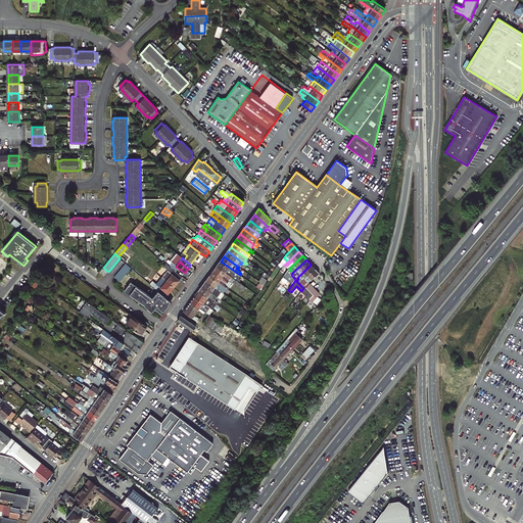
[(221,262),(217,266),(239,283),(241,280),(239,278),(240,276),(240,275),(221,262)]
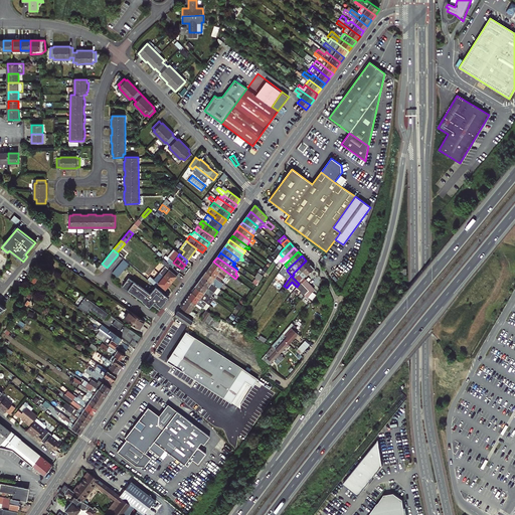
[(113,273),(118,278),(129,264),(124,260),(113,273)]
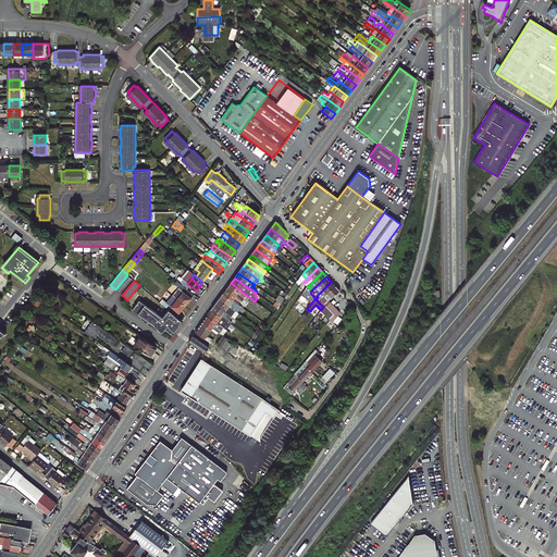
[(173,295),(186,306),(195,296),(177,281),(175,284),(180,288),(173,295)]
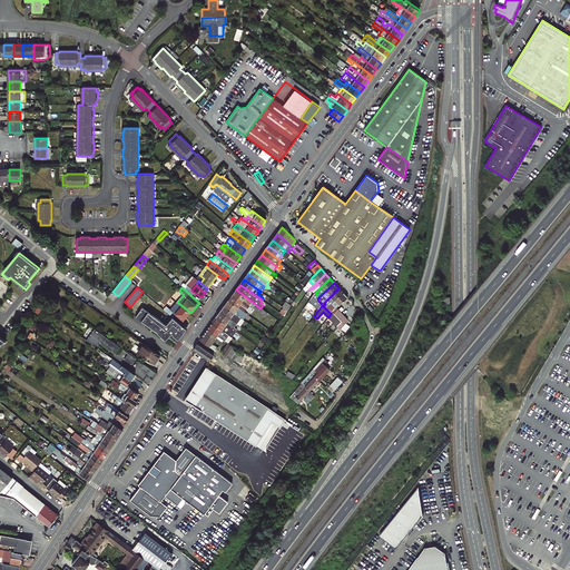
[(331,314),(332,312),(327,307),(343,292),(338,288),(325,302),(324,303),(325,304),(323,306),(331,314)]
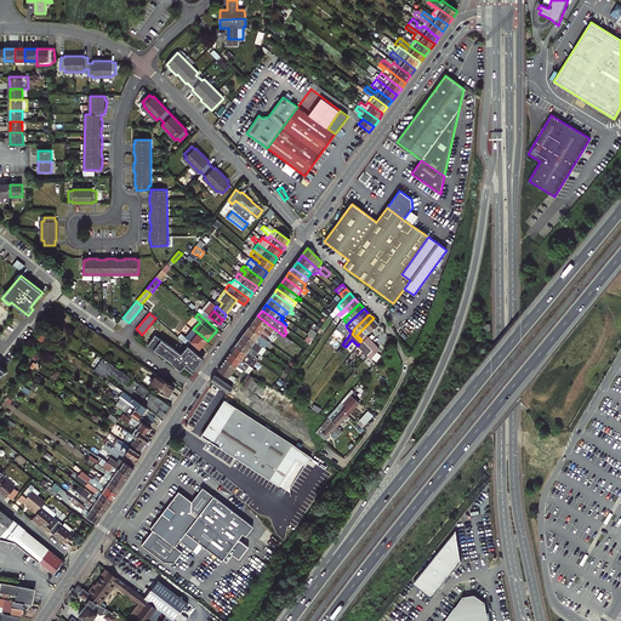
[(257,315),(254,322),(271,334),(272,332),(289,345),(291,341),(284,336),(257,315)]
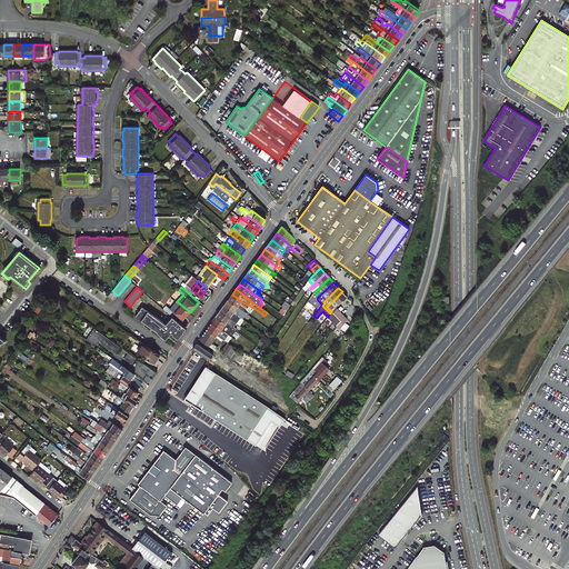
[(327,307),(331,311),(340,320),(345,325),(348,319),(336,308),(347,297),(342,291),(327,307)]
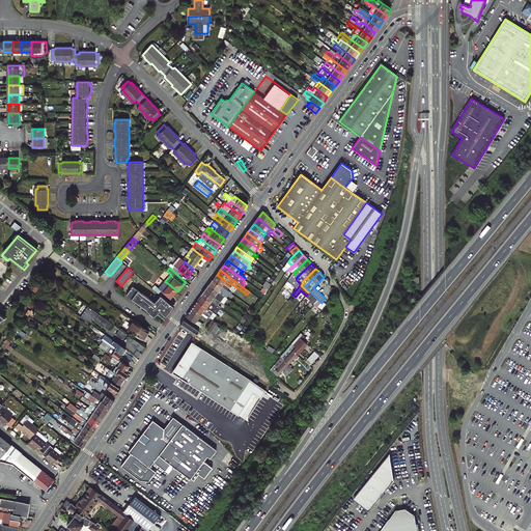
[(217,275),(213,280),(230,292),(231,289),(229,288),(231,285),(217,275)]
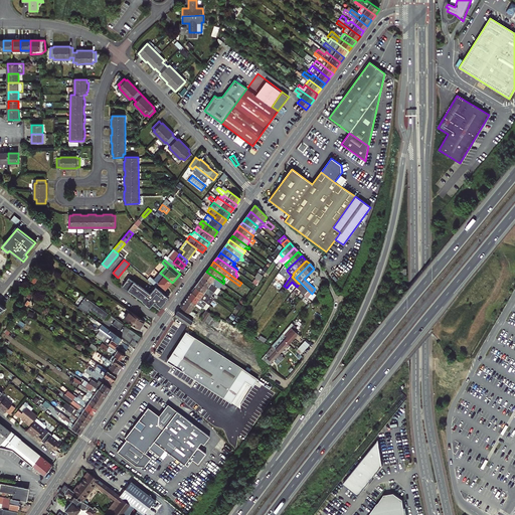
[(255,277),(261,280),(266,271),(261,268),(255,277)]
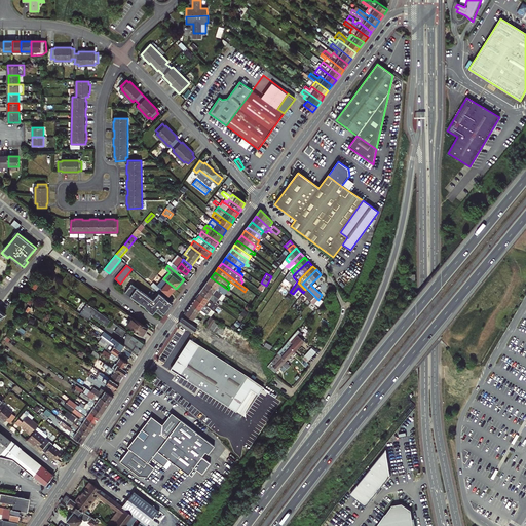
[(228,290),(211,277),(208,283),(220,292),(222,289),(227,292),(228,290)]
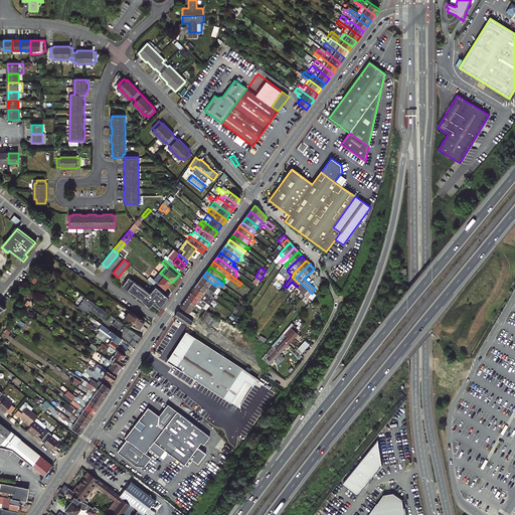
[(172,283),(160,273),(154,280),(151,277),(148,280),(149,281),(152,283),(154,285),(156,287),(157,287),(164,293),(172,283)]
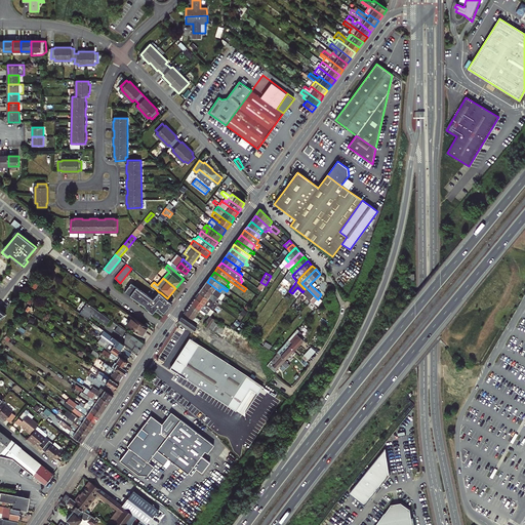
[(228,297),(219,291),(207,282),(203,287),(218,298),(220,295),(226,299),(228,297)]
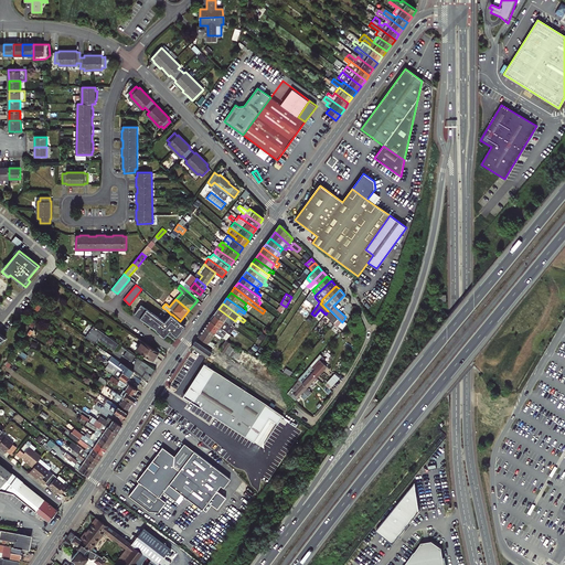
[(164,322),(141,306),(135,315),(163,334),(166,332),(176,341),(187,328),(180,321),(172,315),(171,315),(164,322)]
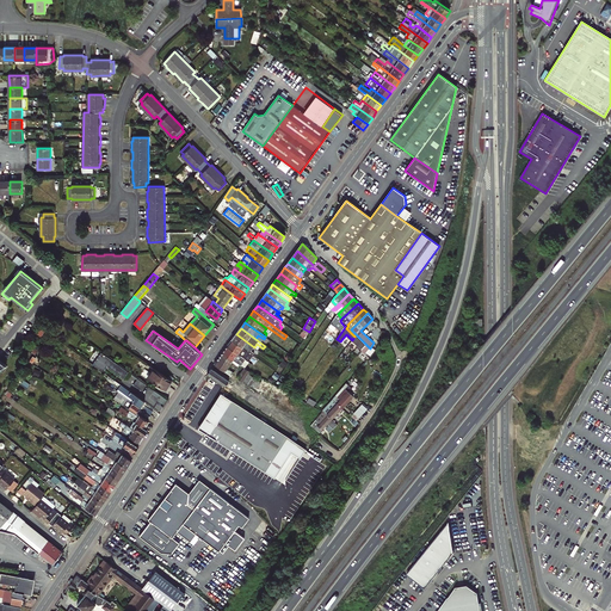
[(236,334),(232,340),(247,351),(251,353),(253,356),(255,352),(252,350),(254,347),(236,334)]
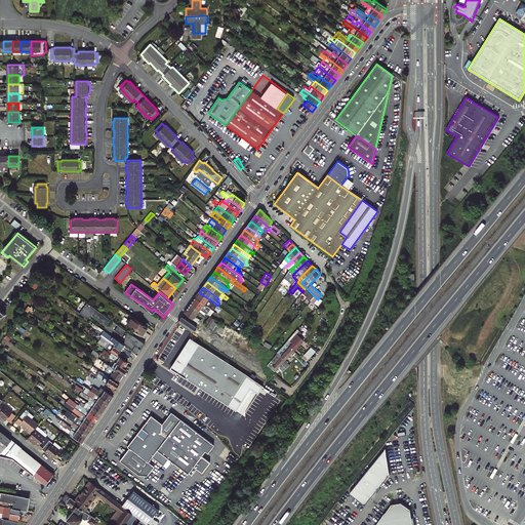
[(196,297),(208,307),(212,301),(199,292),(196,297)]
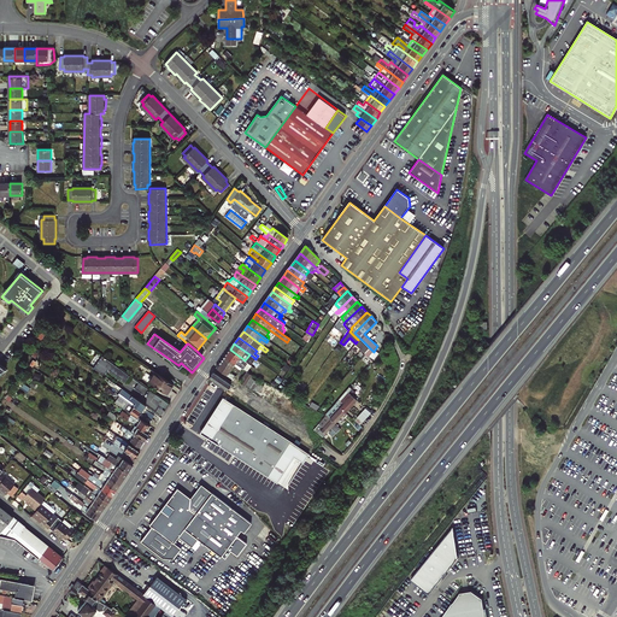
[(242,364),(245,360),(230,350),(225,356),(236,364),(242,368),(248,371),(248,372),(251,370),(242,364)]
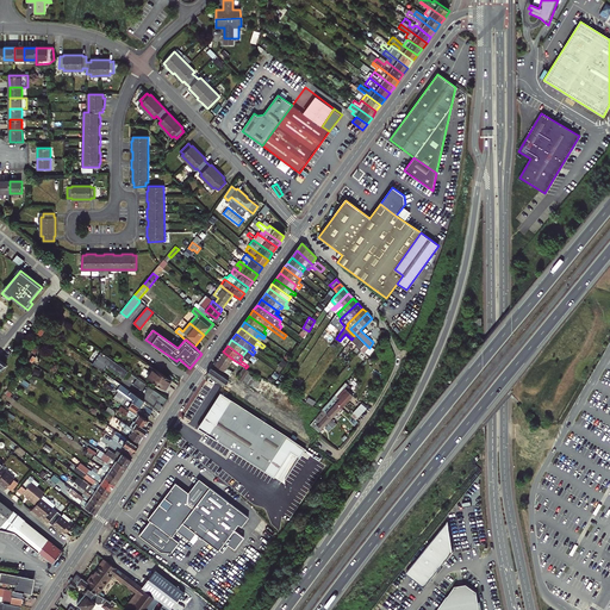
[(128,371),(101,352),(93,363),(103,371),(106,367),(104,366),(105,365),(123,378),(128,371)]
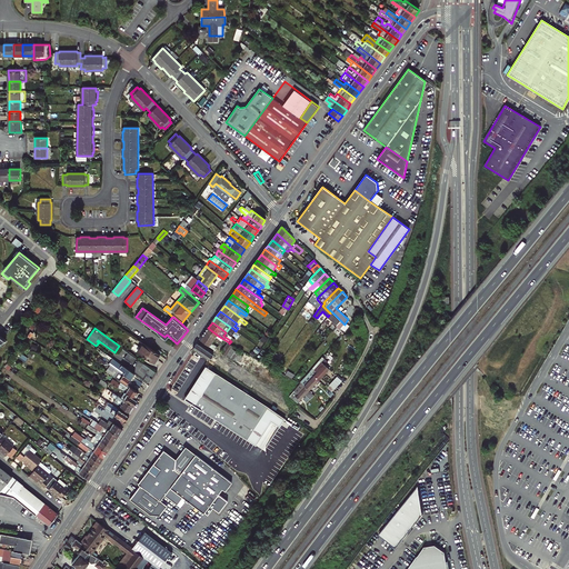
[(208,328),(200,340),(210,347),(212,342),(217,338),(218,336),(208,328)]
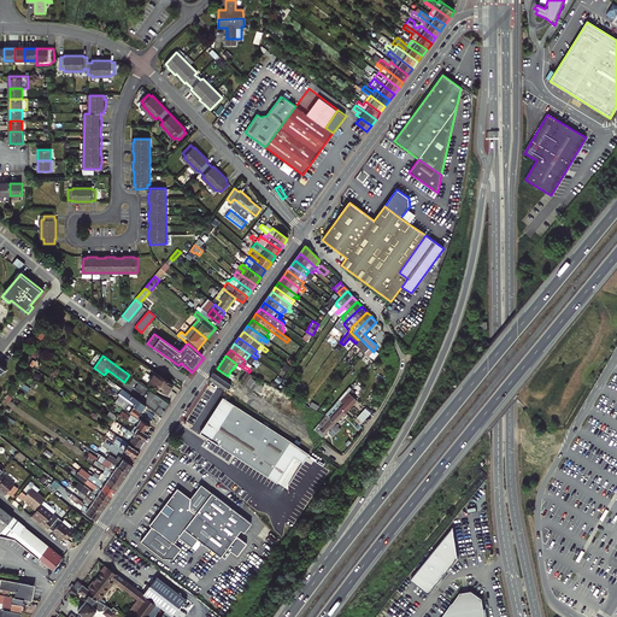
[(245,387),(246,385),(252,377),(253,376),(248,372),(248,371),(240,382),(245,387)]
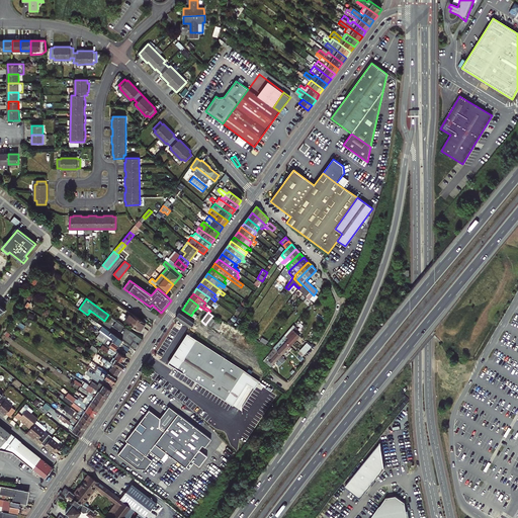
[(143,321),(131,313),(125,321),(142,332),(147,324),(146,323),(143,321)]
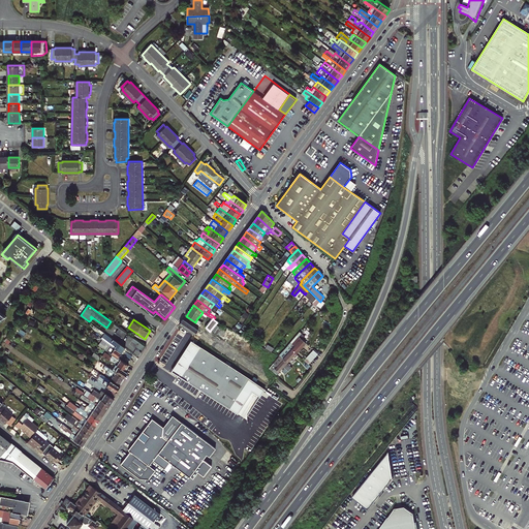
[(184,319),(180,325),(200,340),(204,335),(198,331),(198,330),(184,319)]
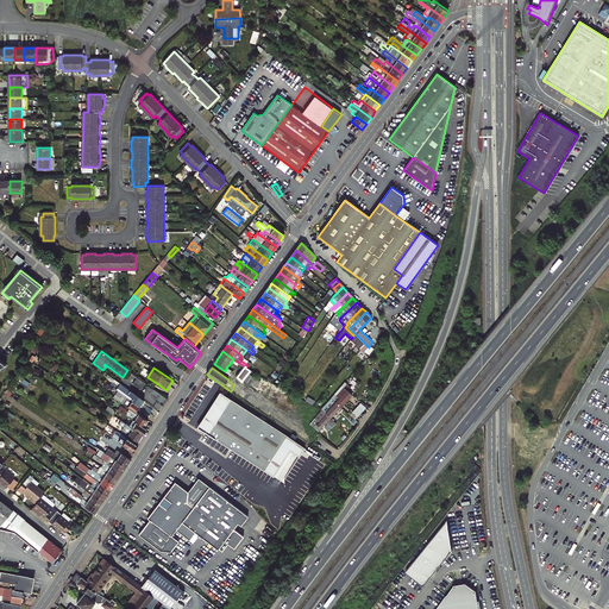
[(243,380),(250,384),(256,377),(249,372),(243,380)]
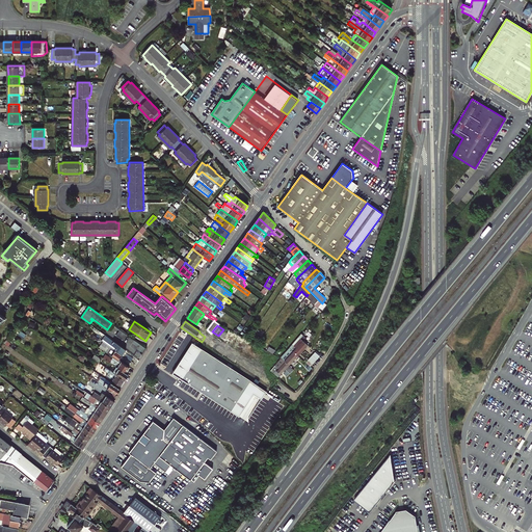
[(106,339),(104,342),(123,355),(126,350),(95,327),(94,329),(106,339)]
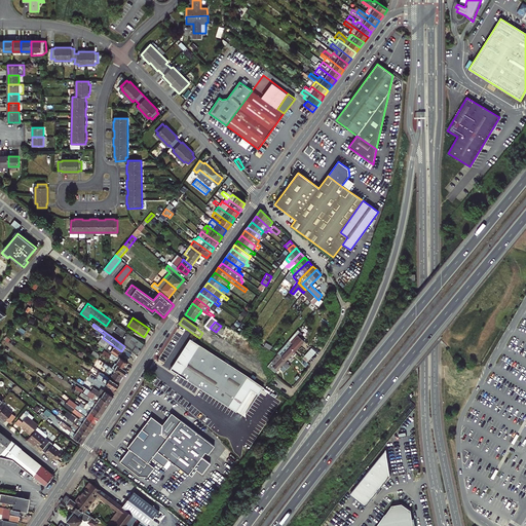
[(225,329),(221,326),(216,332),(221,335),(225,329)]
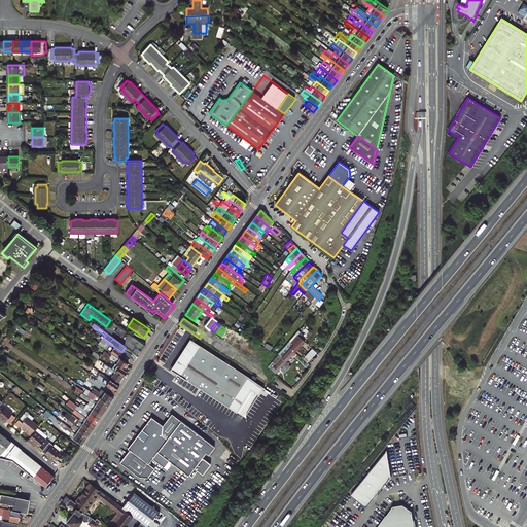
[(126,331),(119,327),(115,332),(121,338),(126,331)]
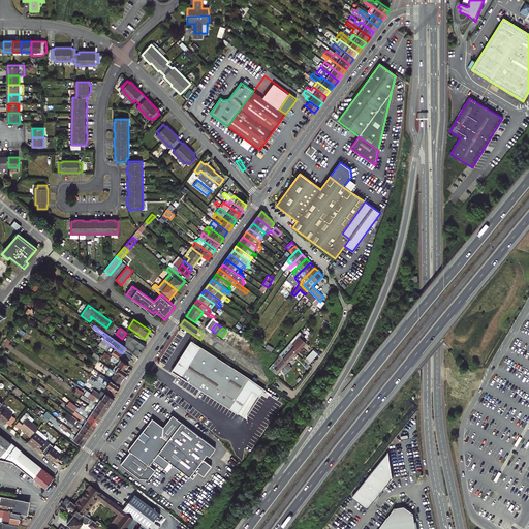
[(227,349),(198,330),(198,331),(204,335),(200,340),(223,355),(227,349)]
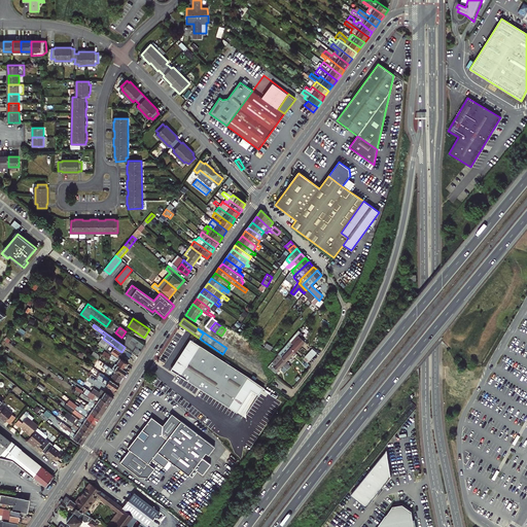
[(257,337),(250,331),(247,335),(255,340),(257,337)]
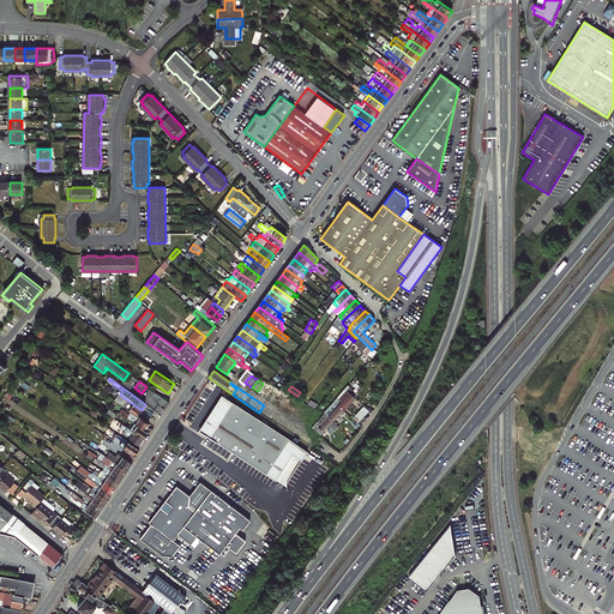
[(337,402),(344,409),(355,398),(347,391),(337,402)]
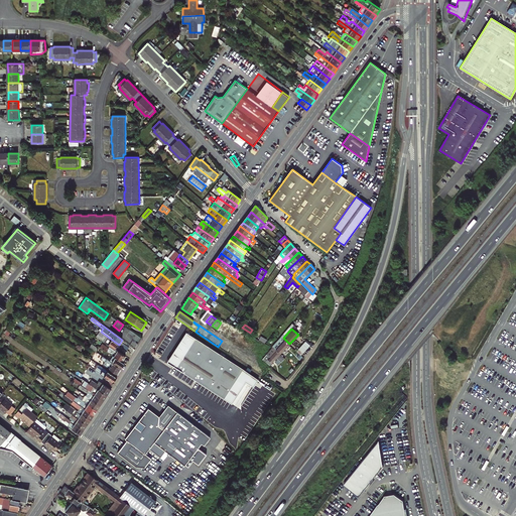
[(142,339),(137,335),(131,331),(129,334),(135,338),(133,341),(138,344),(142,339)]
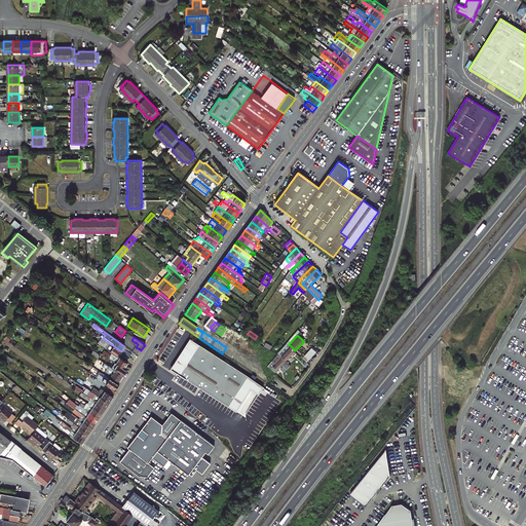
[(99,343),(113,353),(117,355),(121,351),(103,338),(99,343)]
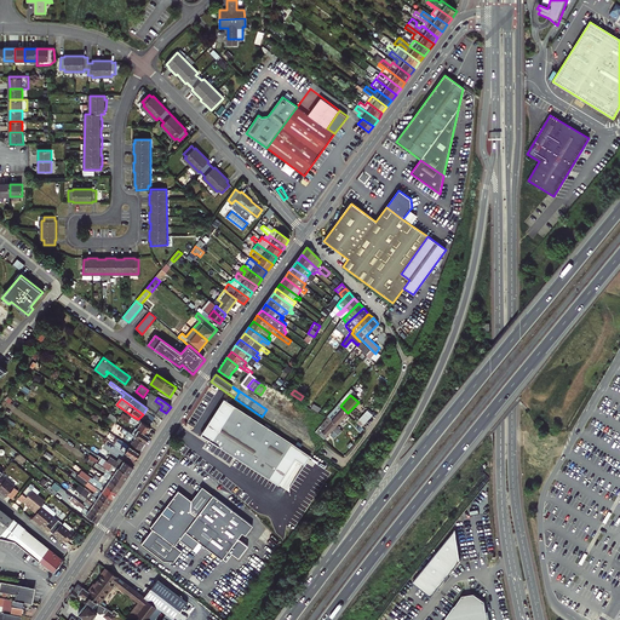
[(310,457),(224,399),(200,435),(279,486),(296,459),(304,465),(310,457)]
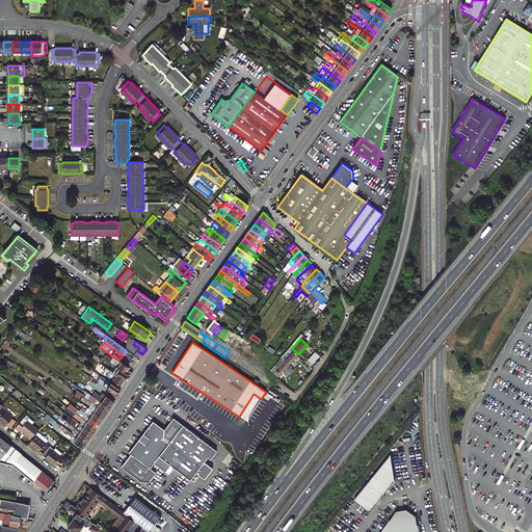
[(283,357),(290,365),(298,354),(292,348),(283,357)]
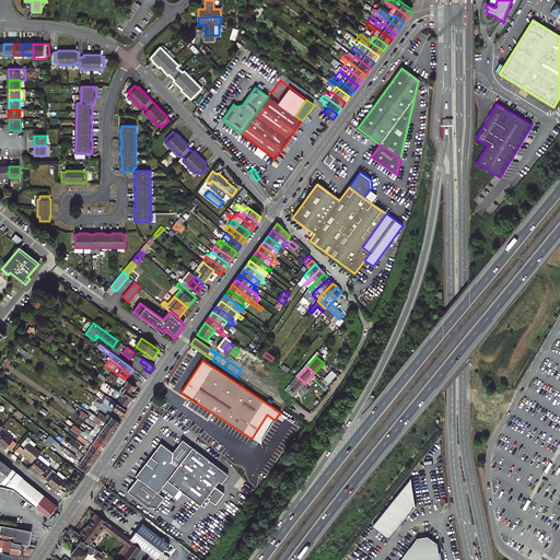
[(327,385),(337,375),(331,371),(323,381),(327,385)]
